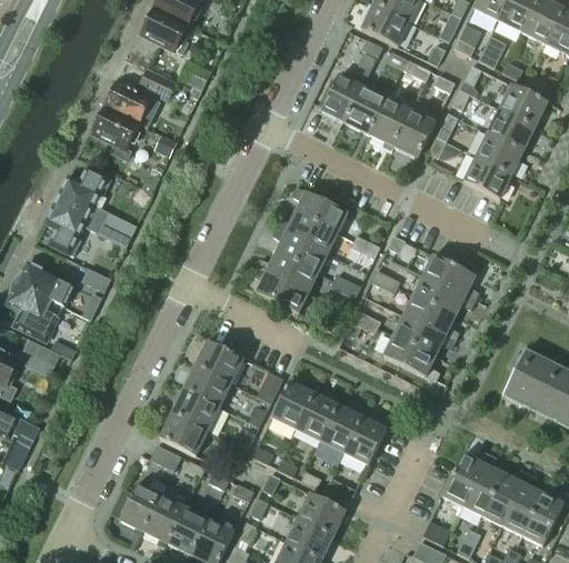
[(153,6),(152,8),(187,24),(200,0),(153,0),(152,2),(153,6)]
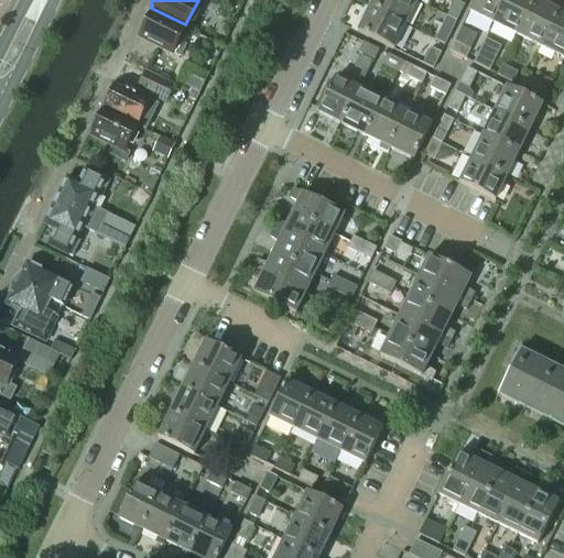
[(405,22),(416,0),(371,0),(369,4),(405,22)]
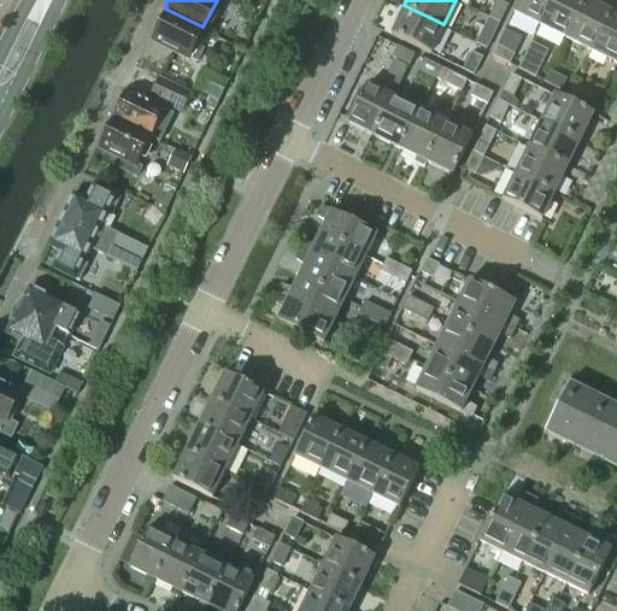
[(500,19),(509,3),(504,0),(497,0),(489,15),(500,19)]
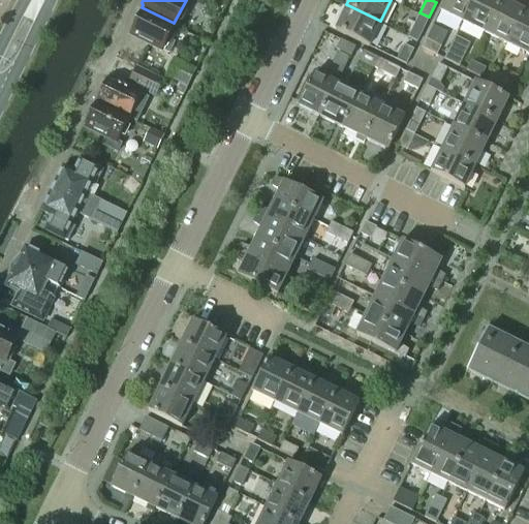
[(463,19),(472,0),(443,0),(440,7),(463,19)]
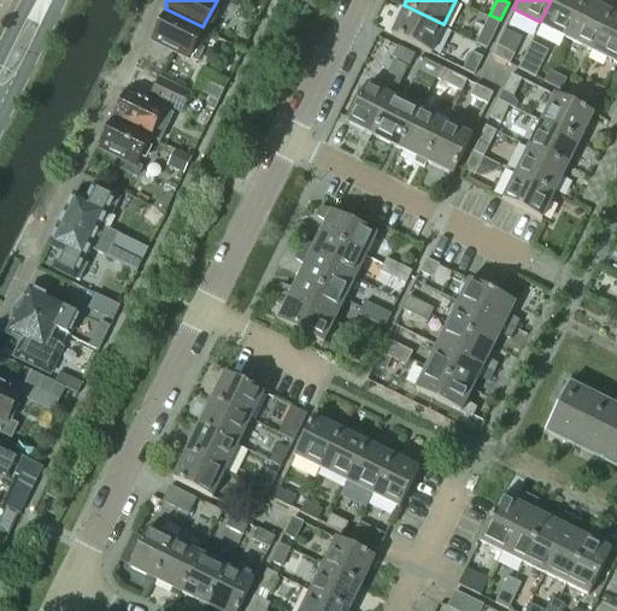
[(565,35),(583,0),(551,0),(540,22),(565,35)]
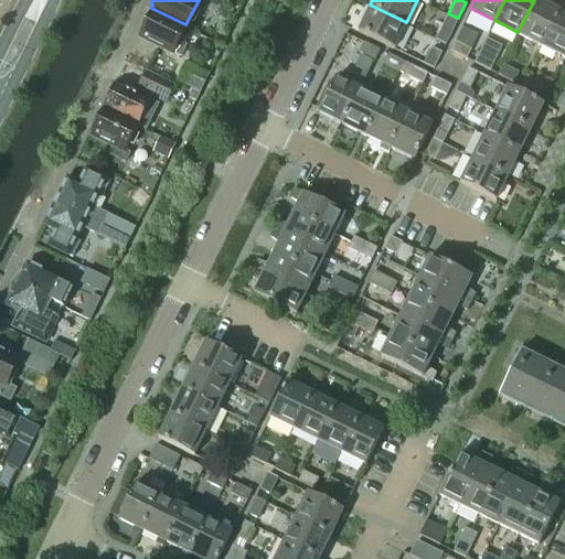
[(542,44),(560,8),(545,0),(534,0),(518,32),(542,44)]
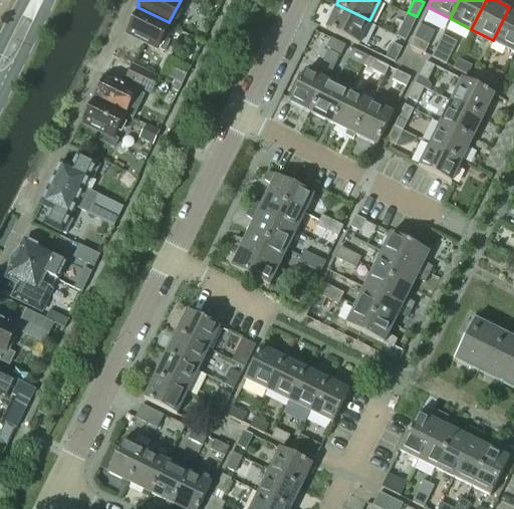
[(358,42),(359,42),(369,20),(336,4),(326,26),(358,42)]
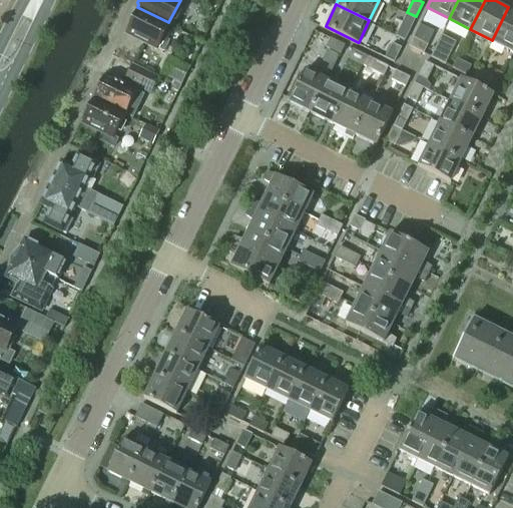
[(131,20),(126,30),(157,45),(157,46),(163,49),(168,39),(162,36),(168,22),(137,7),(136,9),(133,10),(130,17),(131,20)]
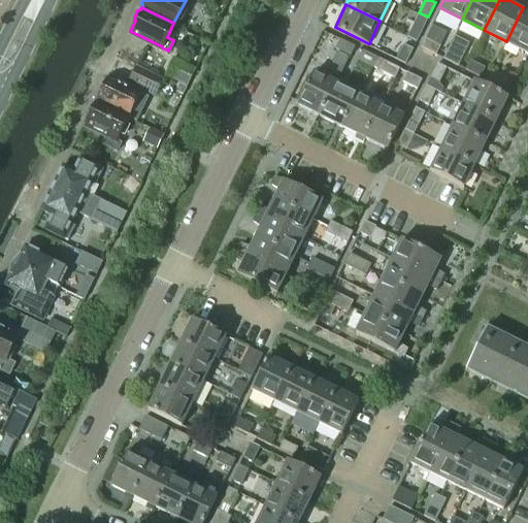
[(527,51),(527,9),(523,7),(506,41),(527,51)]
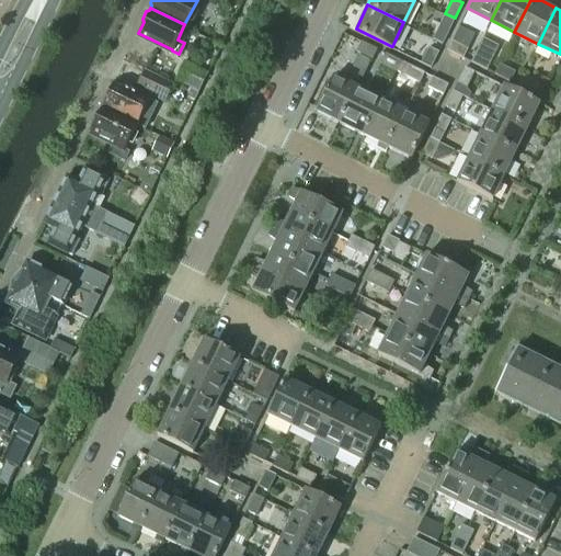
[(443,41),(450,25),(441,21),(433,36),(443,41)]
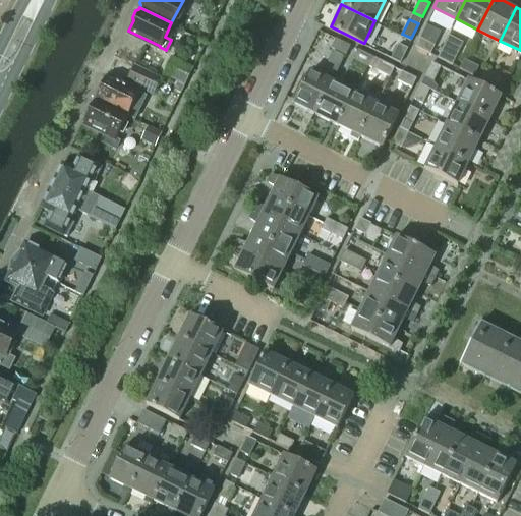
[(430,51),(435,42),(420,35),(415,44),(430,51)]
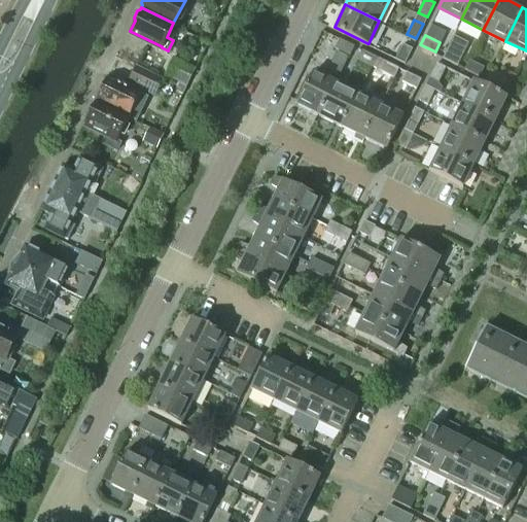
[(350,54),(354,44),(340,37),(335,46),(350,54)]
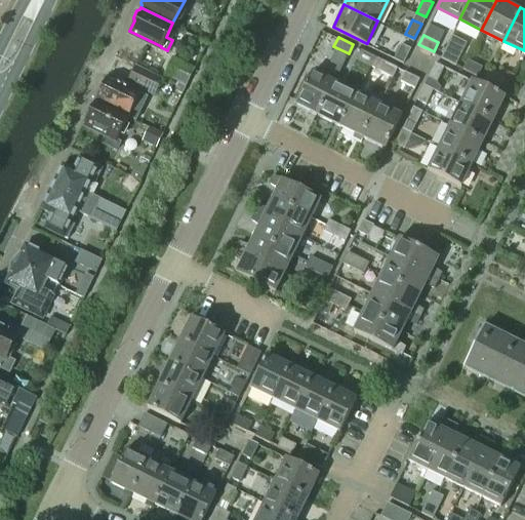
[(403,61),(410,46),(401,42),(394,56),(403,61)]
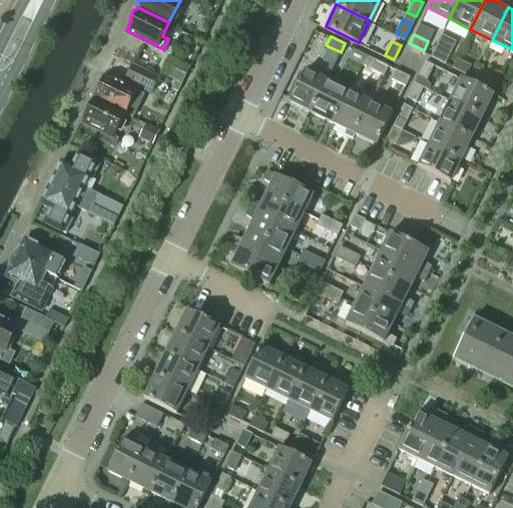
[(445,60),(449,51),(436,45),(431,54),(445,60)]
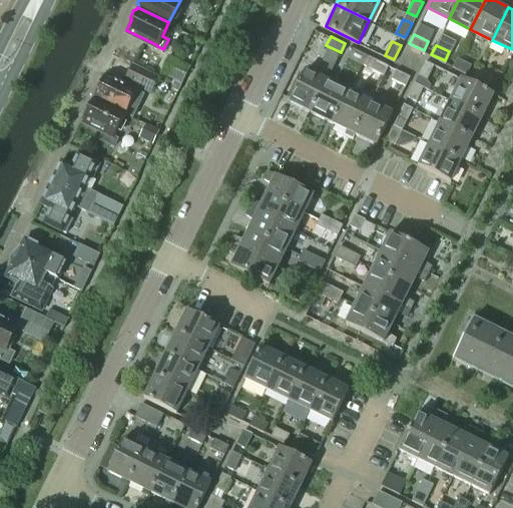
[(322,58),(334,64),(339,53),(327,47),(322,58)]
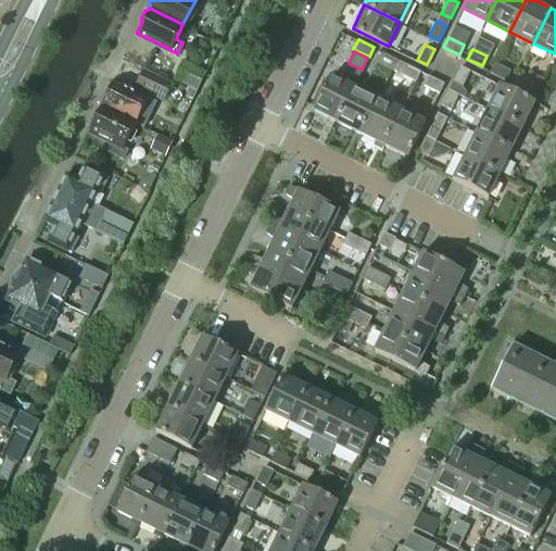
[(392,69),(397,59),(381,51),(377,60),(392,69)]
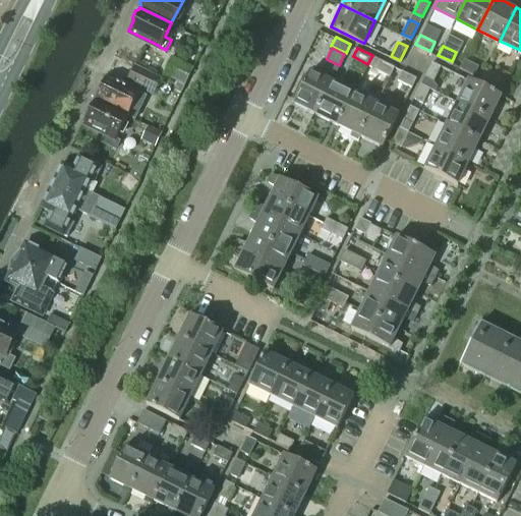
[(184,81),(192,65),(171,54),(163,70),(184,81)]
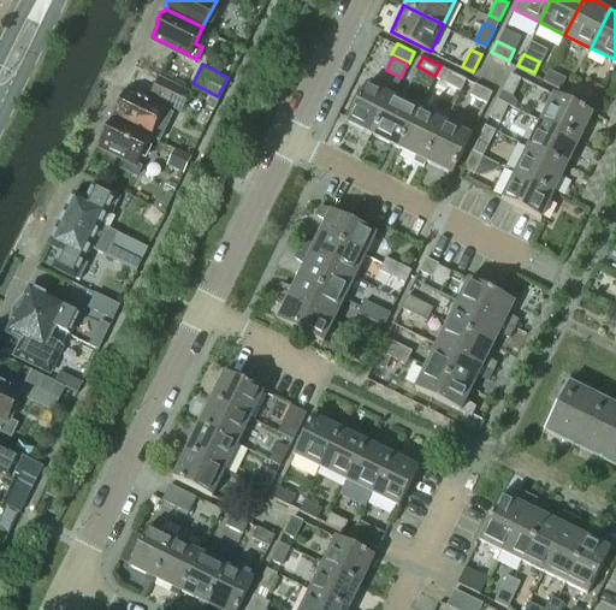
[(561,87),(567,76),(549,67),(544,77),(561,87)]
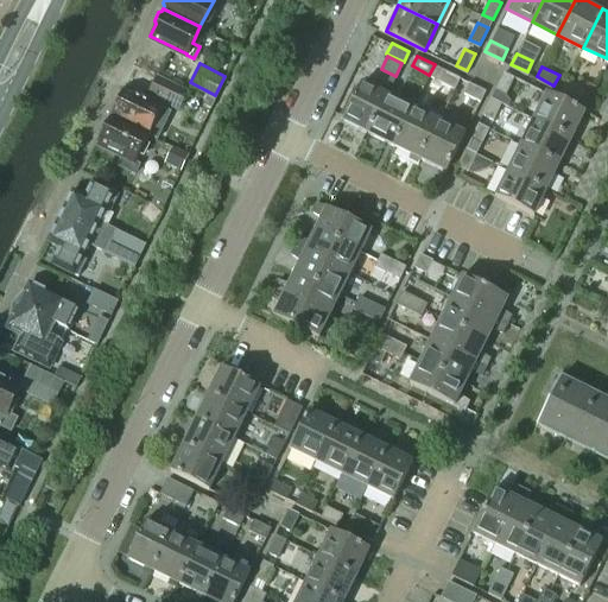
[(454,87),(460,76),(443,68),(437,78),(454,87)]
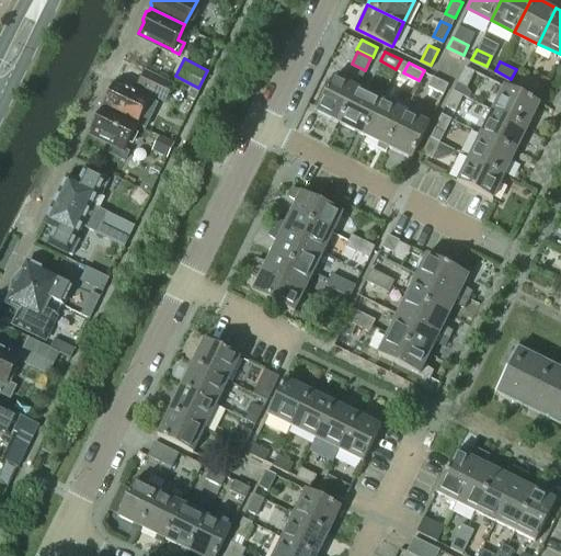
[(467,84),(474,69),(465,65),(457,80),(467,84)]
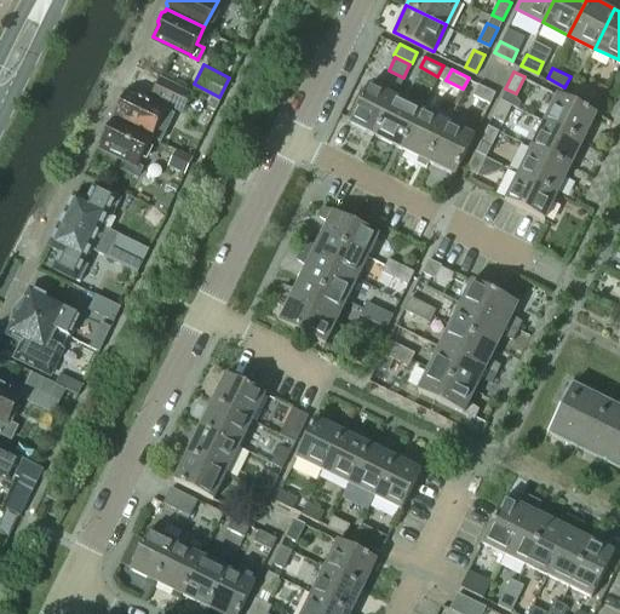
[(177,107),(187,89),(161,76),(151,95),(177,107)]
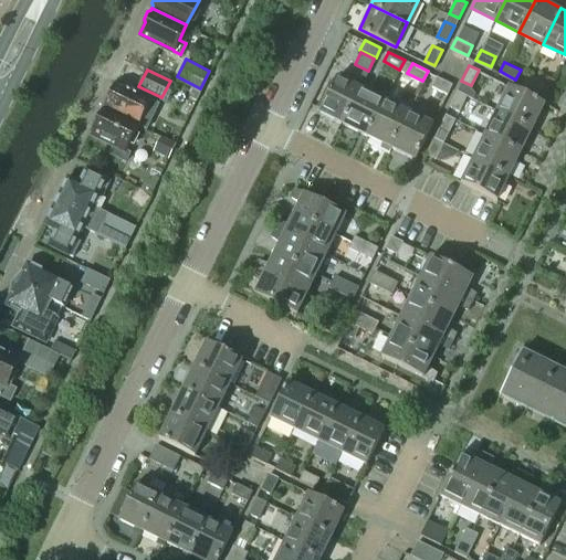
[(540,91),(544,81),(528,73),(523,83),(540,91)]
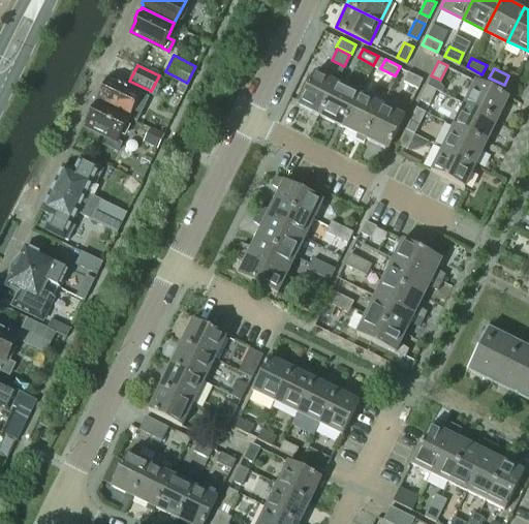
[(320,115),(338,82),(315,70),(298,104),(320,115)]
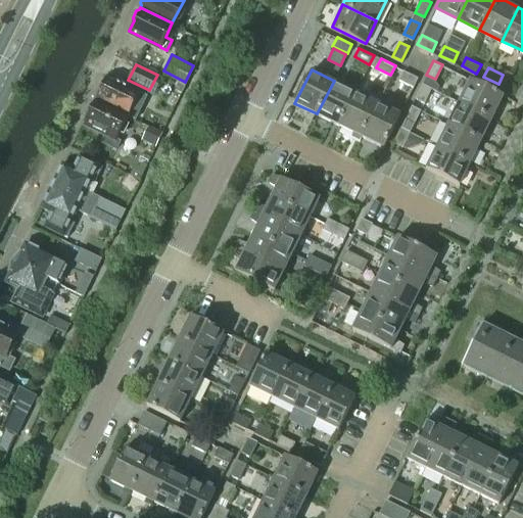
[(414,86),(418,77),(403,69),(398,79),(414,86)]
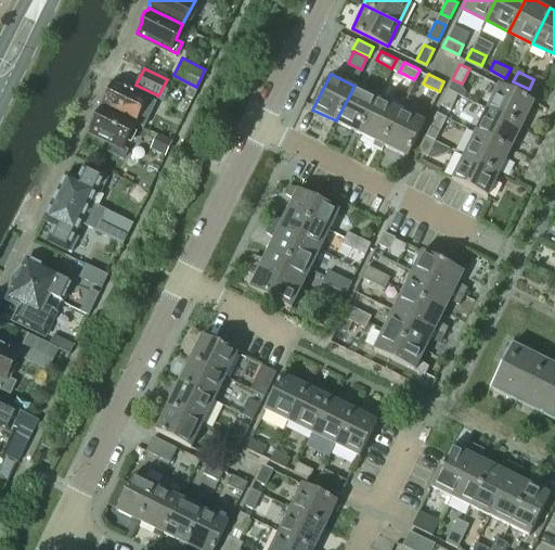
[(134,123),(147,98),(114,80),(110,91),(106,92),(102,100),(103,102),(102,106),(134,123)]
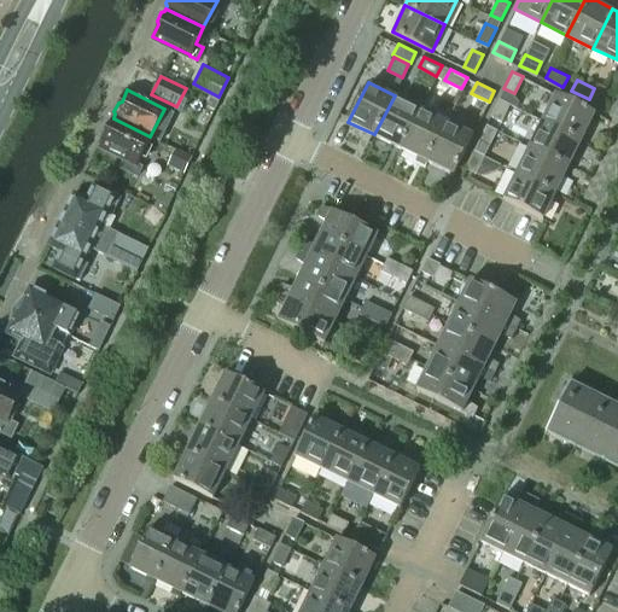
[(582,138),(595,111),(555,92),(542,118),(582,138)]
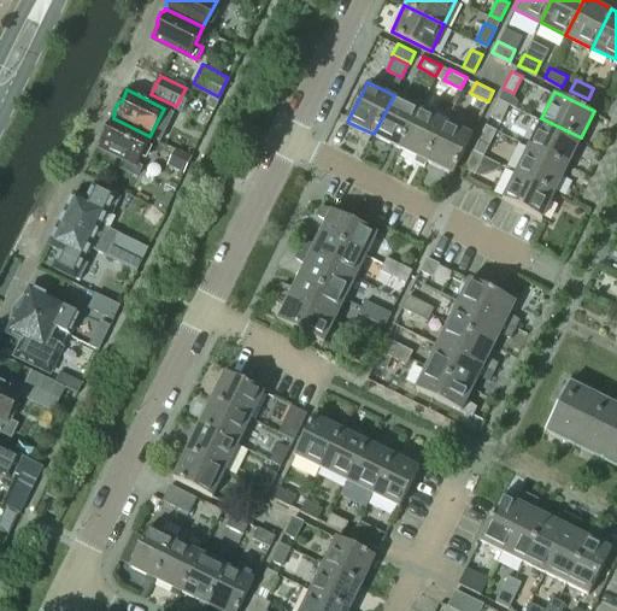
[(400,147),(419,107),(394,95),(374,134),(400,147)]
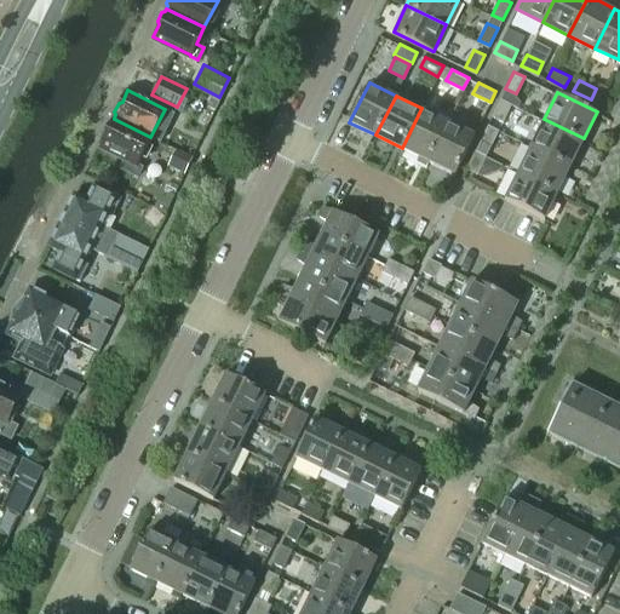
[(503,120),(511,103),(500,97),(492,115),(503,120)]
